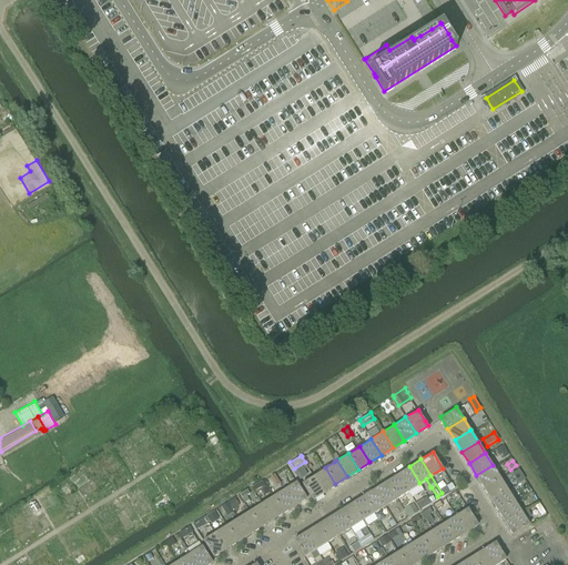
[(70,471),(78,483),(93,473),(85,462),(70,471)]
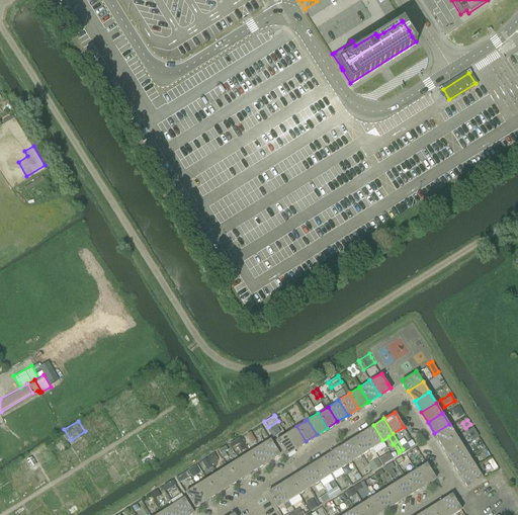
[(456,434),(449,424),(434,433),(441,443),(456,434)]
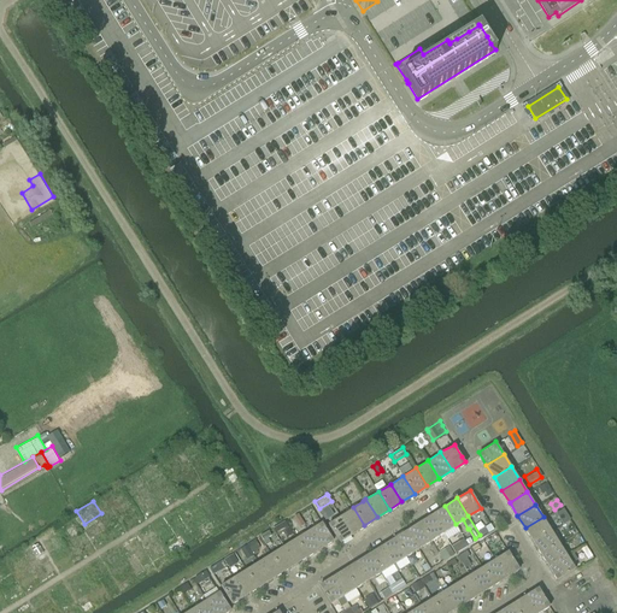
[(456,524),(445,506),(432,514),(442,531),(456,524)]
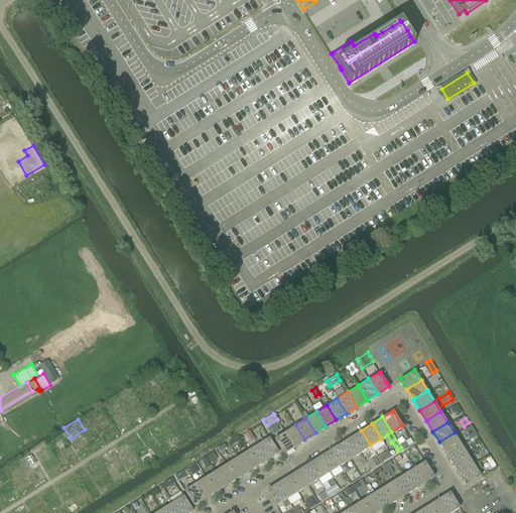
[(304,439),(295,424),(285,430),(294,445),(304,439)]
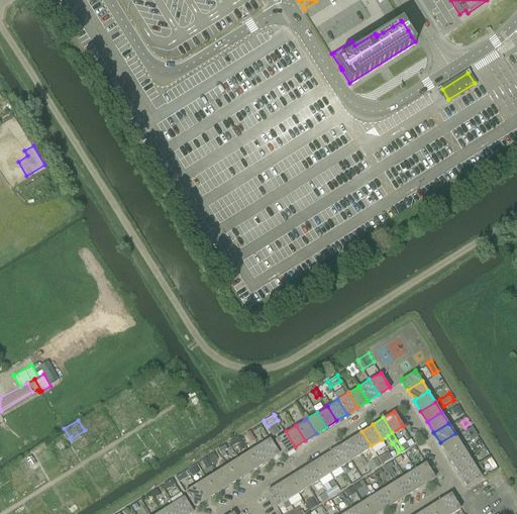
[(246,431),(246,432),(251,440),(255,438),(249,429),(246,431)]
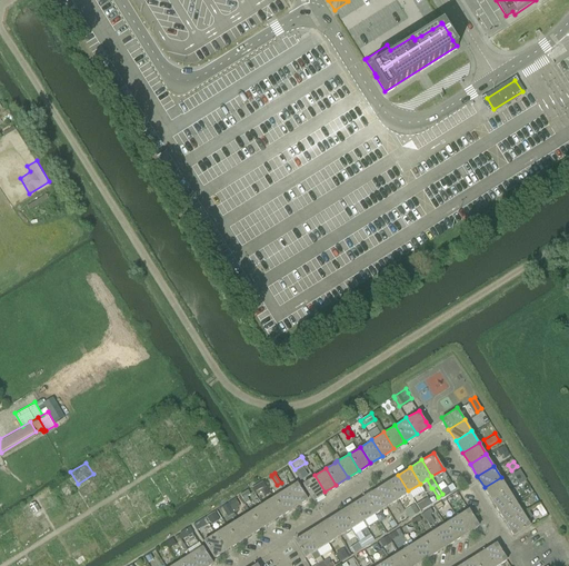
[(325,492),(315,475),(302,483),(312,499),(325,492)]
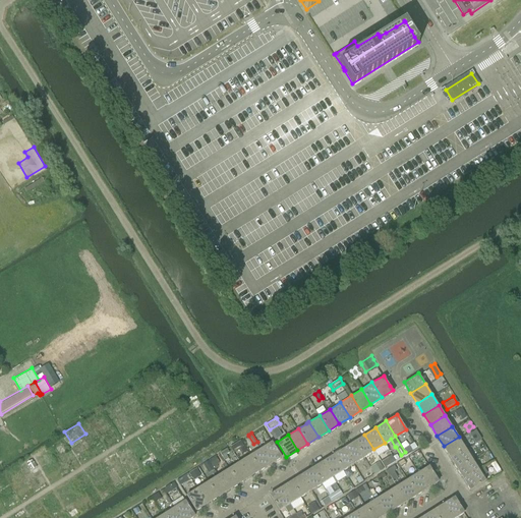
[(373,449),(364,435),(354,441),(363,456),(373,449)]
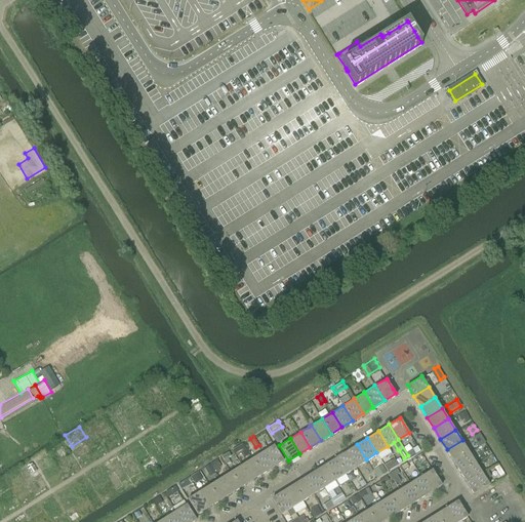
[(462,440),(447,449),(453,460),(469,450),(462,440)]
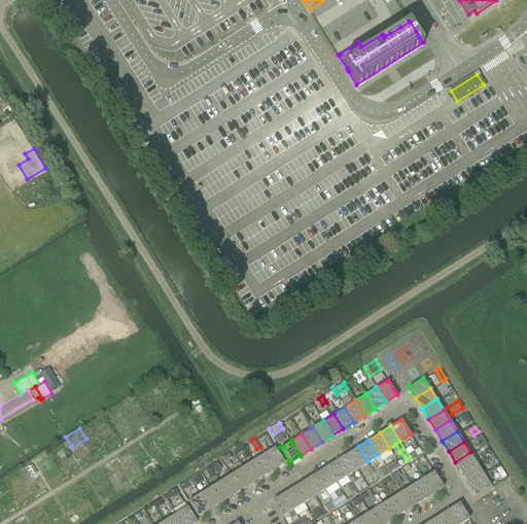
[(180,443),(171,448),(176,456),(180,454),(179,452),(183,449),(180,443)]
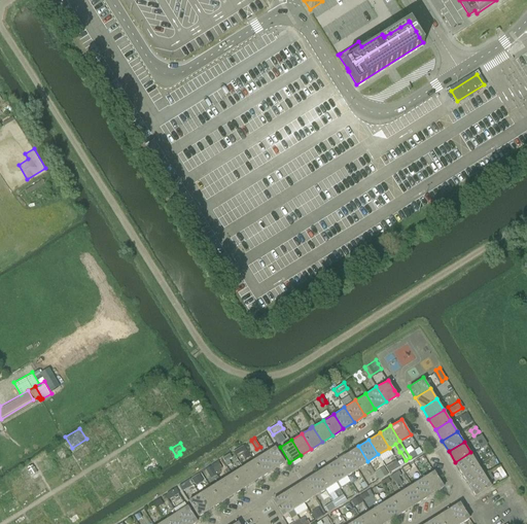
[(243,445),(236,450),(238,454),(241,452),(246,449),(243,445)]
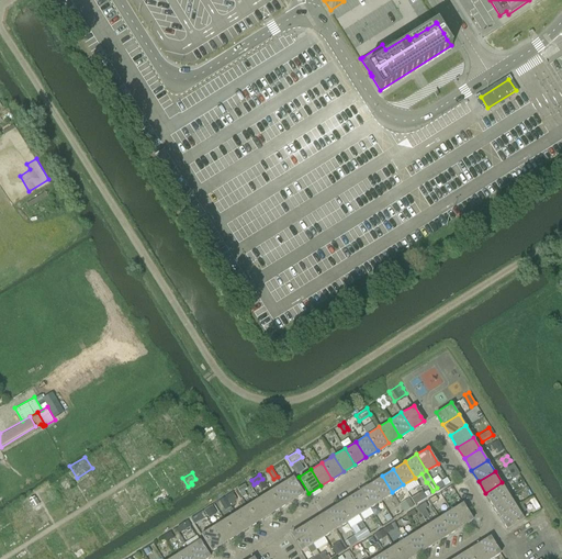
[(303,491),(293,476),(281,482),(291,499),(303,491)]
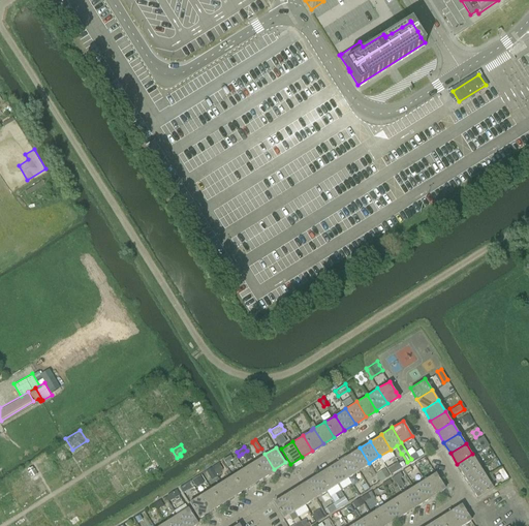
[(369,463),(360,447),(348,455),(358,469),(369,463)]
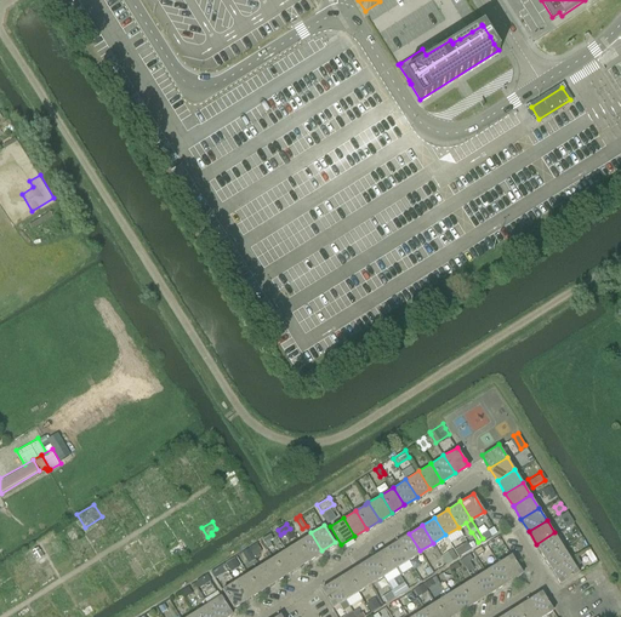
[(107,531),(93,537),(98,547),(112,541),(107,531)]
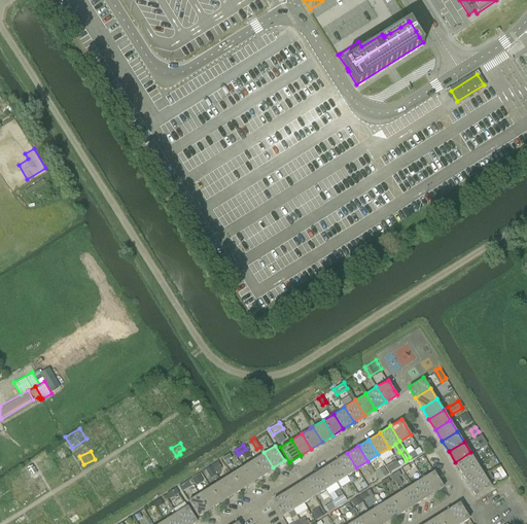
[(230,452),(221,456),(226,463),(231,461),(229,457),(232,456),(230,452)]
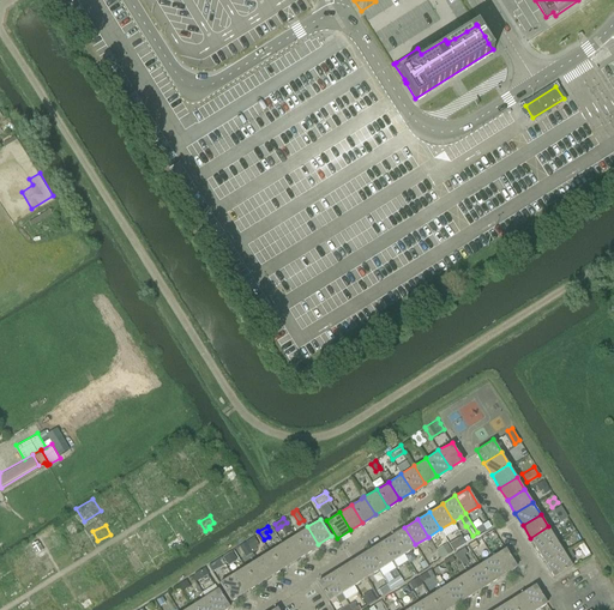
[(318,544),(307,526),(295,535),(306,553),(318,544)]
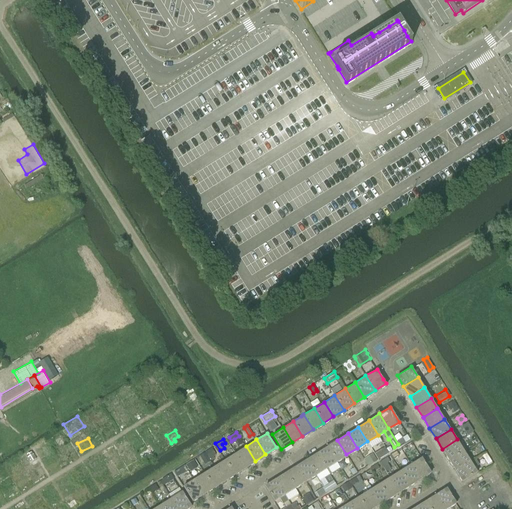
[(463,450),(457,439),(442,449),(449,459),(463,450)]
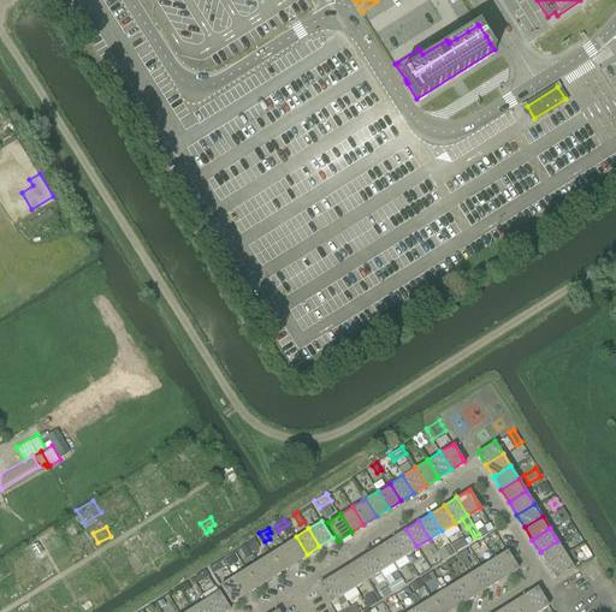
[(416,546),(406,529),(394,536),(404,554),(416,546)]
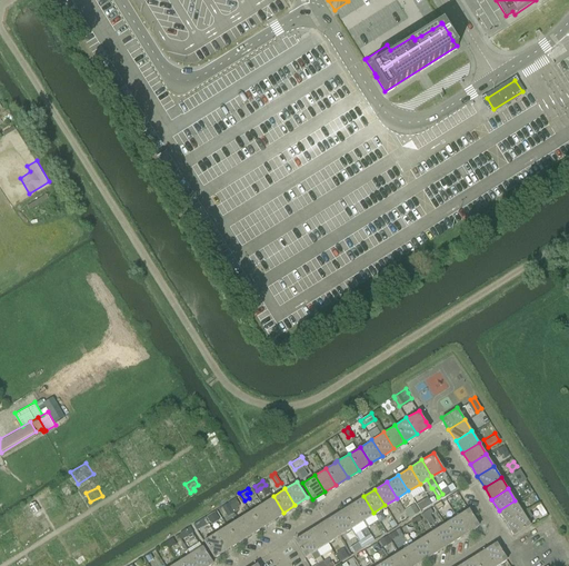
[(38,496),(45,507),(51,504),(45,493),(38,496)]
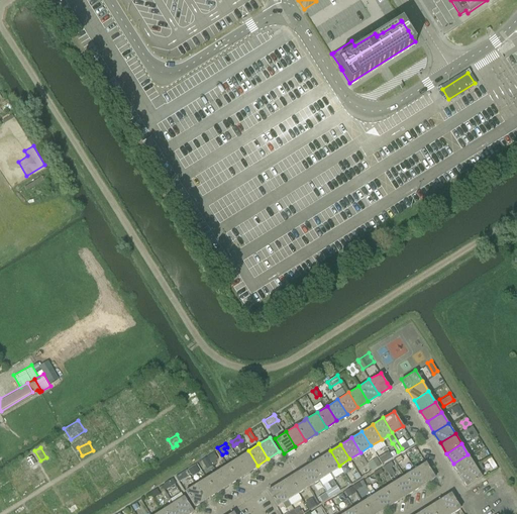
[(144,464),(157,455),(153,449),(140,457),(144,464)]
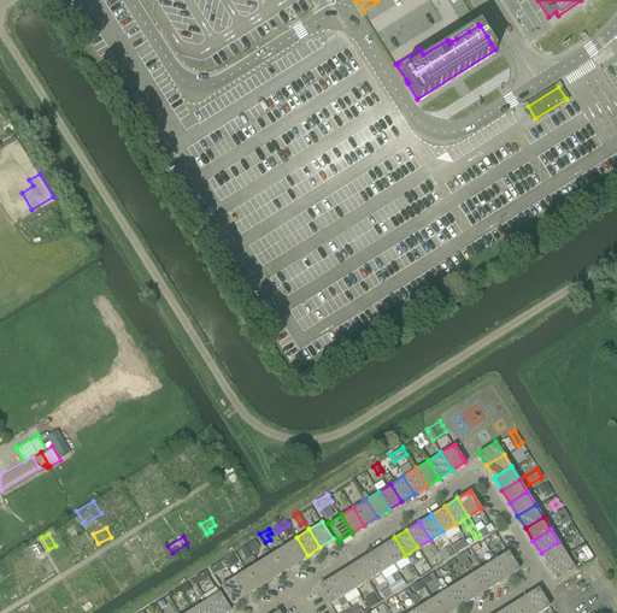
[(454,550),(468,542),(463,536),(451,543),(454,550)]
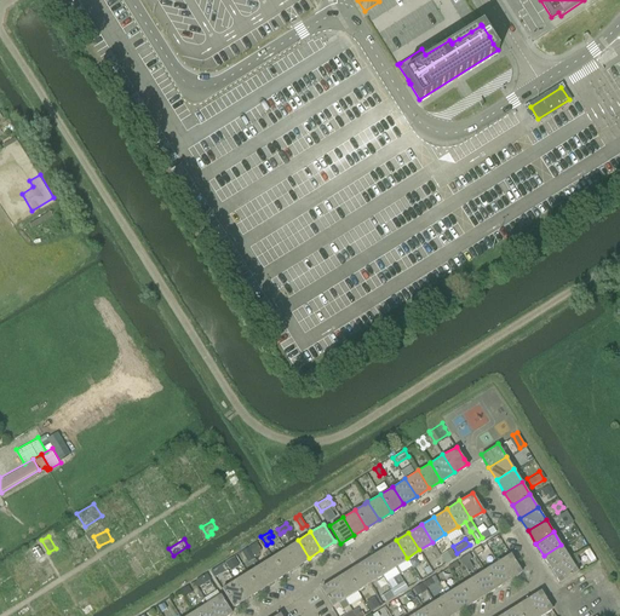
[(309,558),(298,540),(285,547),(296,565),(309,558)]
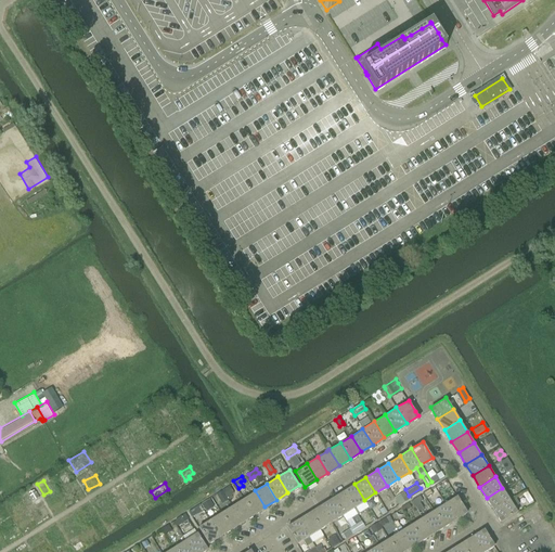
[(364,500),(355,484),(344,490),(353,506),(357,504),(364,500)]
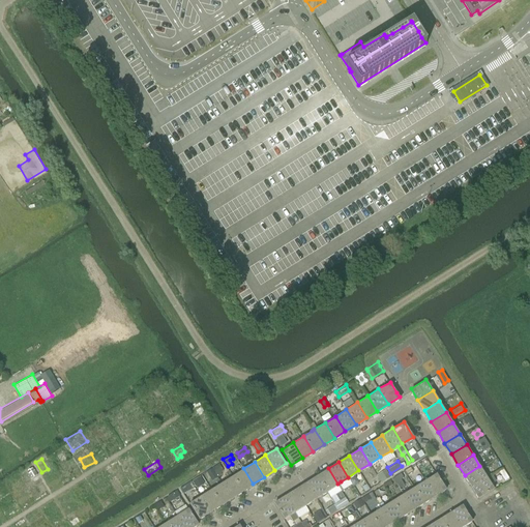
[(218,464),(213,467),(216,472),(222,469),(218,464)]
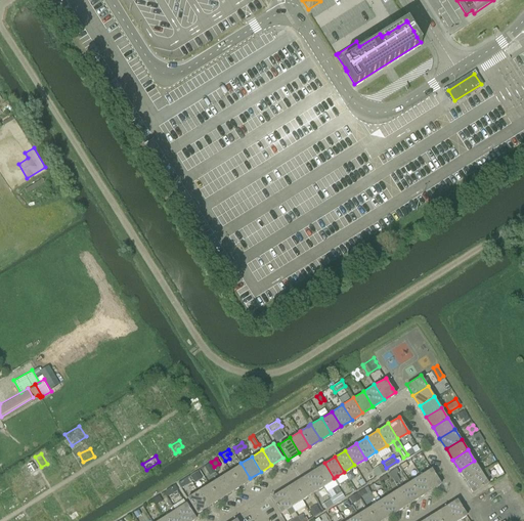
[(26,463),(30,471),(36,467),(32,460),(26,463)]
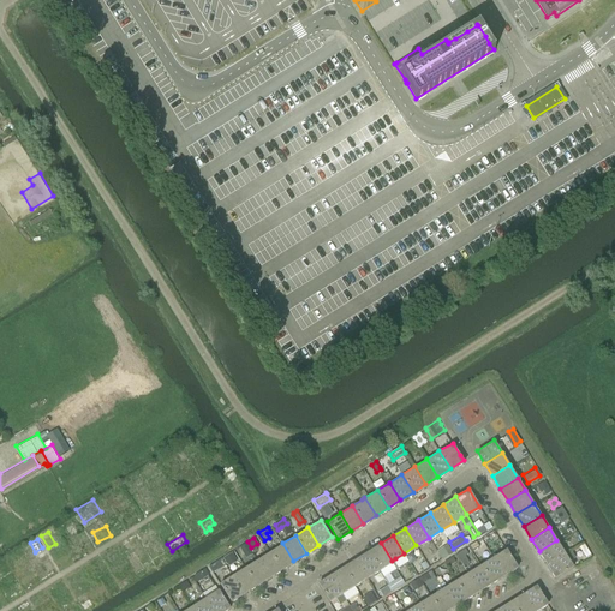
[(481,545),(477,540),(477,539),(469,545),(472,550),(481,545)]
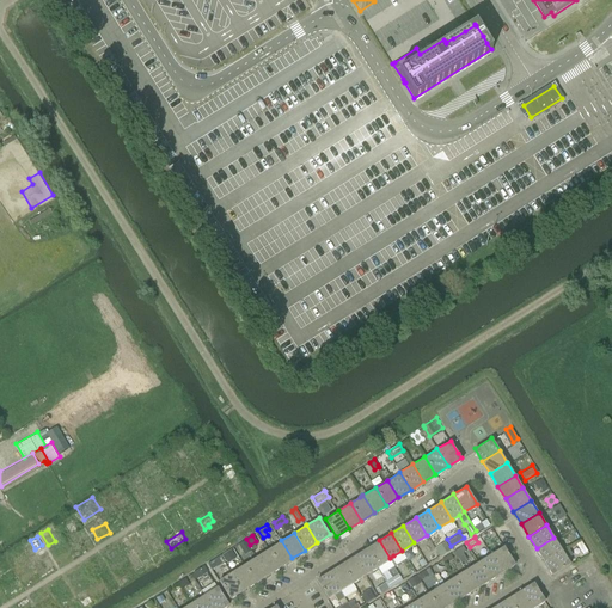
[(245,538),(238,541),(243,548),(250,545),(246,539),(245,538)]
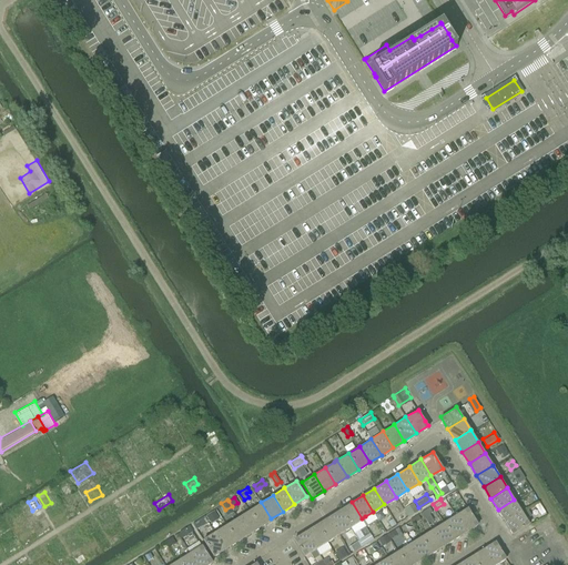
[(413,500),(402,506),(407,515),(417,508),(413,500)]
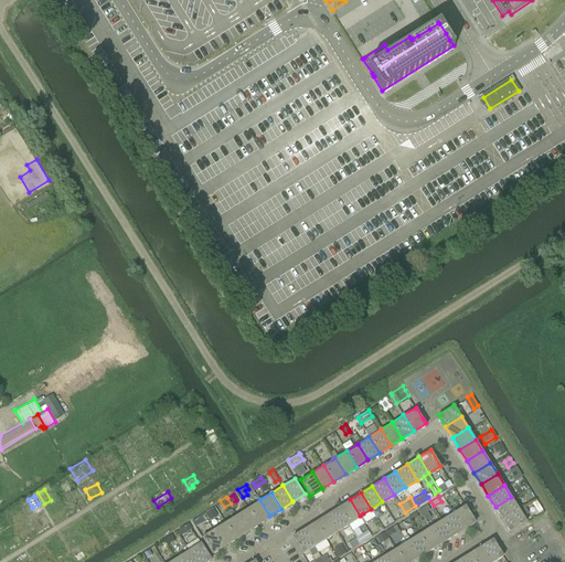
[(519,508),(511,497),(496,507),(502,518),(519,508)]
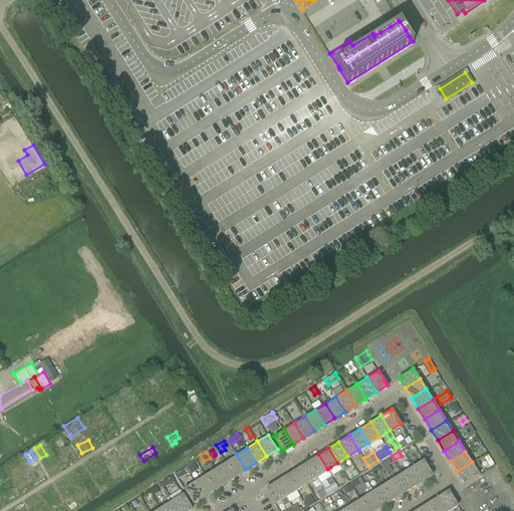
[(487,453),(483,455),(489,465),(493,462),(487,453)]
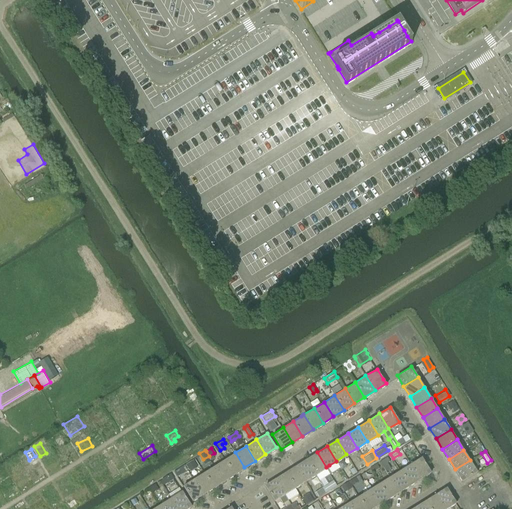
[(244,467),(235,452),(225,459),(234,474),(244,467)]
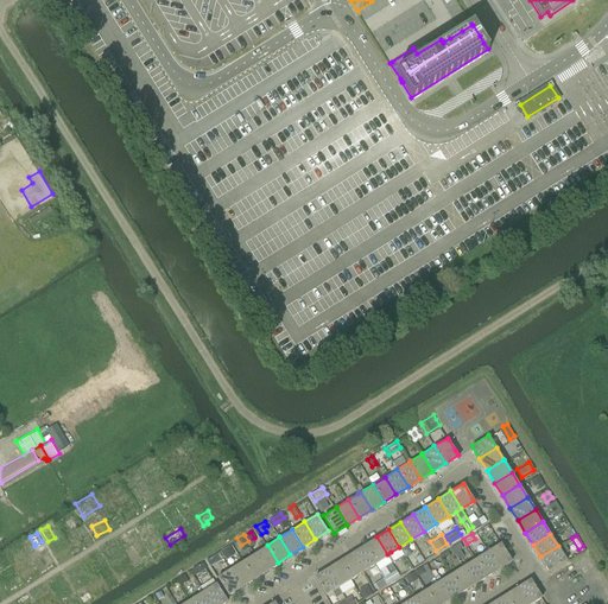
[(387,554),(377,536),(365,545),(375,561),(387,554)]
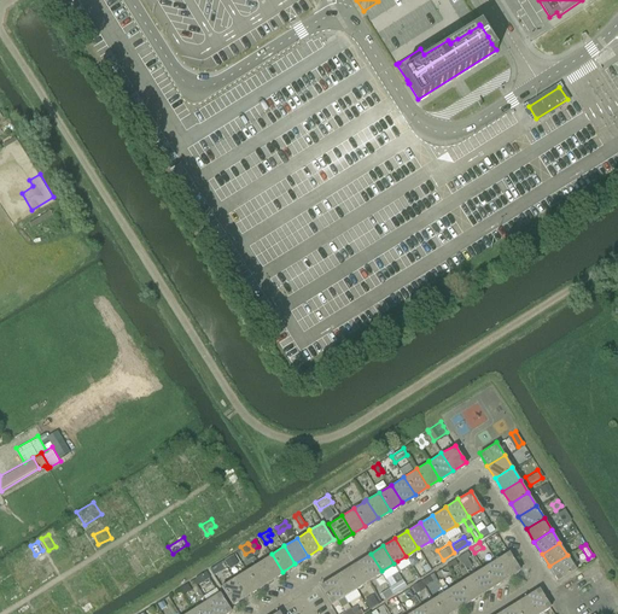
[(458,555),(465,567),(471,562),(467,556),(470,554),(467,550),(458,555)]
